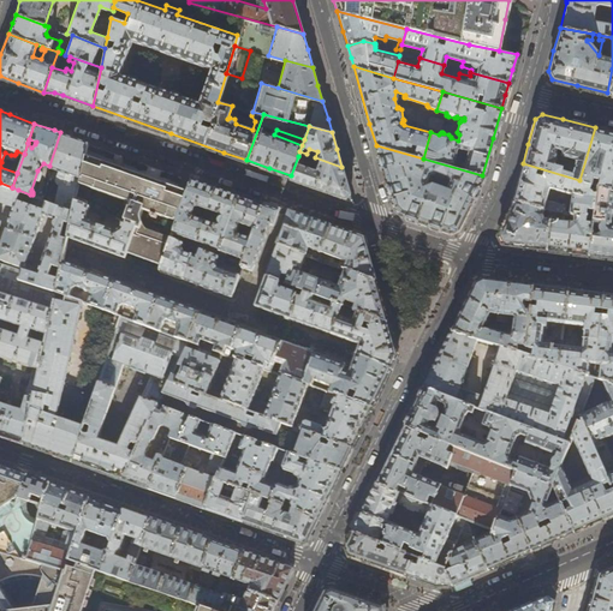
[(612,131),(595,127),(579,180),(596,185),(612,190),(612,131)]
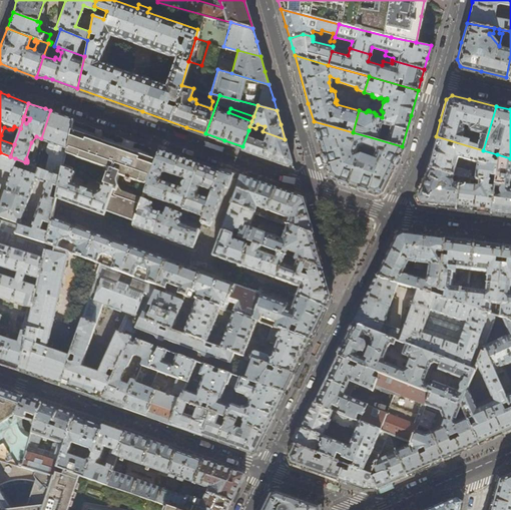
[(59,113),(50,110),(41,138),(48,140),(45,148),(47,152),(48,152),(44,169),(59,174),(61,165),(61,162),(64,151),(69,127),(71,118),(59,113)]
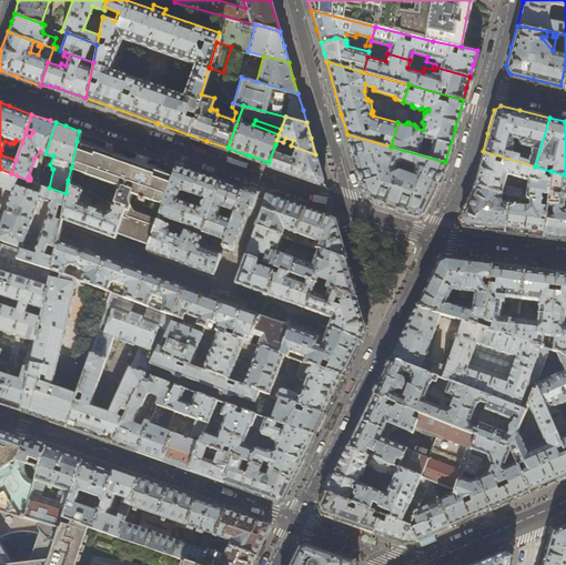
[(422,211),(433,189),(445,162),(391,147),(347,134),(357,169),(364,192),(370,198),(388,204),(396,208),(414,214),(422,211)]
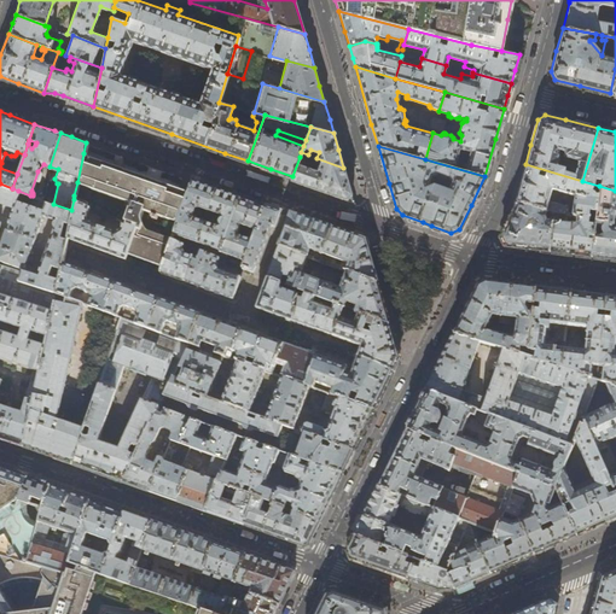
[(98,158),(83,153),(77,182),(129,200),(123,220),(134,224),(126,251),(143,257),(161,264),(163,257),(166,252),(170,237),(147,229),(144,226),(141,223),(140,220),(139,214),(140,208),(176,220),(186,191),(178,187),(98,158)]
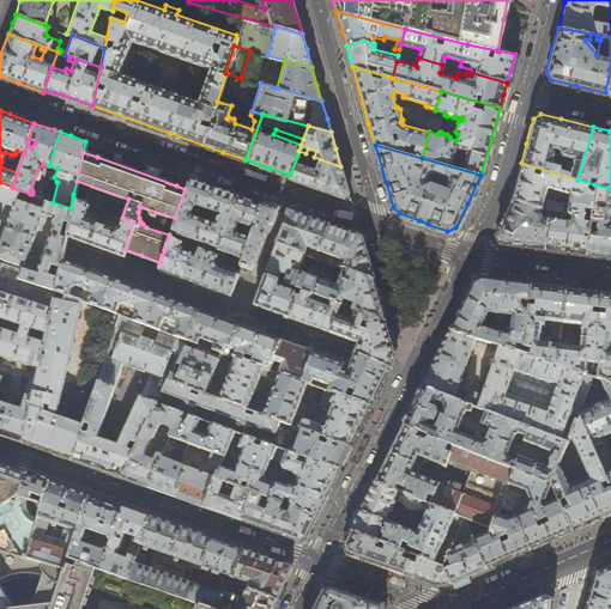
[(346,187),(340,166),(314,157),(310,168),(306,165),(308,159),(297,156),(290,175),(289,178),(310,186),(350,199),(346,187)]
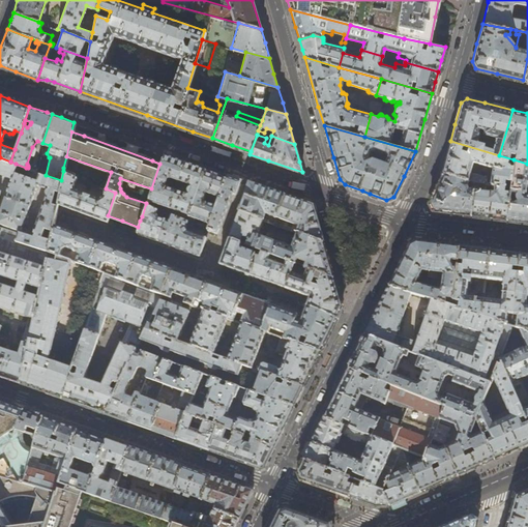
[(514,159),(499,155),(450,141),(446,155),(441,171),(467,178),(470,179),(474,180),(482,181),(485,174),(469,171),(472,160),(492,167),(490,182),(493,183),(510,185),(514,159)]
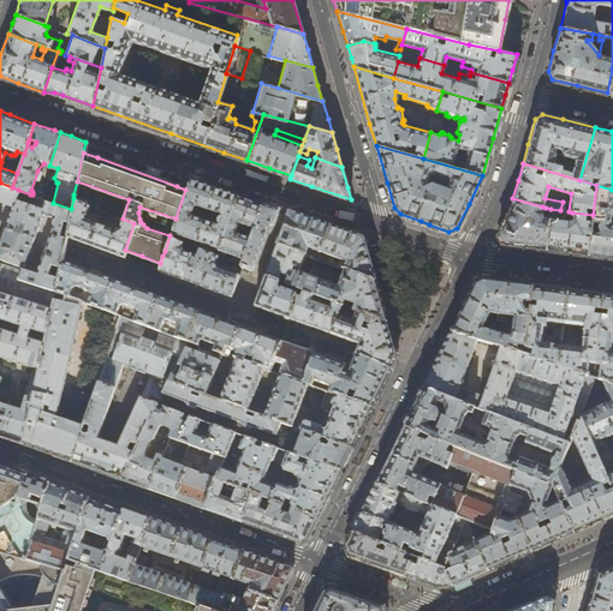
[(190,178),(185,190),(176,219),(171,231),(195,239),(202,219),(191,215),(189,210),(191,209),(191,208),(191,205),(195,203),(196,204),(195,207),(201,209),(202,205),(206,208),(213,186),(196,180),(190,178)]
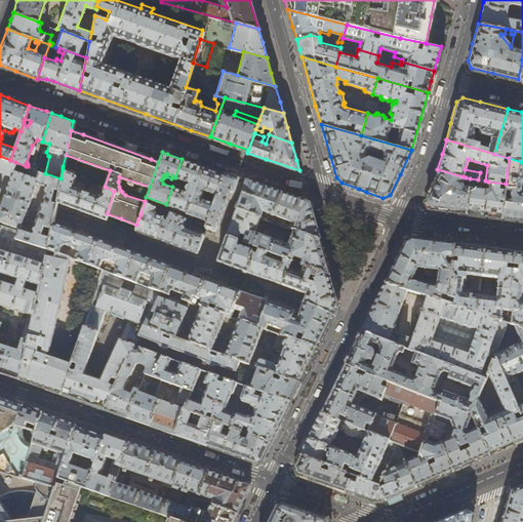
[(10,227),(0,223),(0,233),(45,247),(47,237),(40,234),(42,226),(49,228),(51,221),(55,201),(50,200),(53,187),(58,189),(61,178),(45,173),(36,169),(32,168),(28,166),(26,166),(24,172),(13,169),(15,162),(10,160),(0,156),(0,171),(10,175),(0,204),(0,219),(11,224),(10,227)]
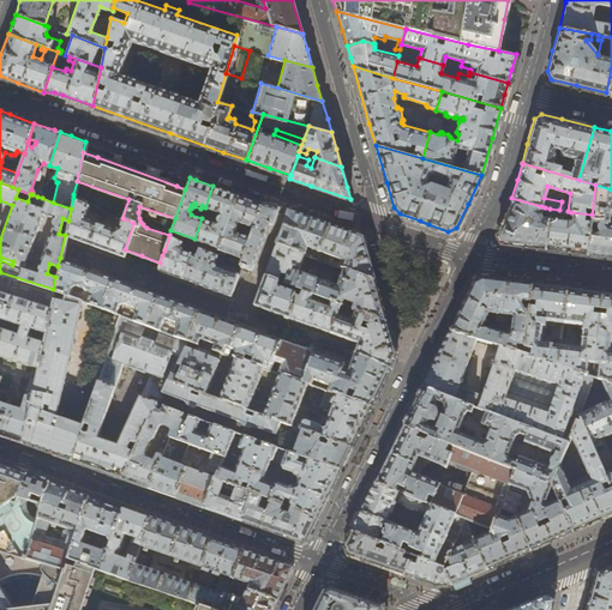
[(611,194),(611,189),(595,185),(592,215),(587,253),(606,255),(611,255),(611,223),(609,224),(611,194)]
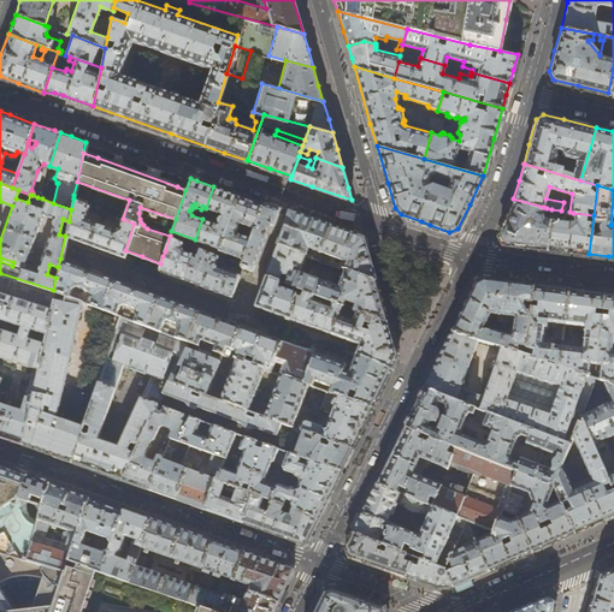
[(222,189),(213,186),(206,208),(211,209),(210,212),(214,214),(216,211),(217,212),(219,215),(218,215),(217,218),(217,219),(217,221),(214,223),(202,219),(195,239),(219,248),(237,195),(222,189)]
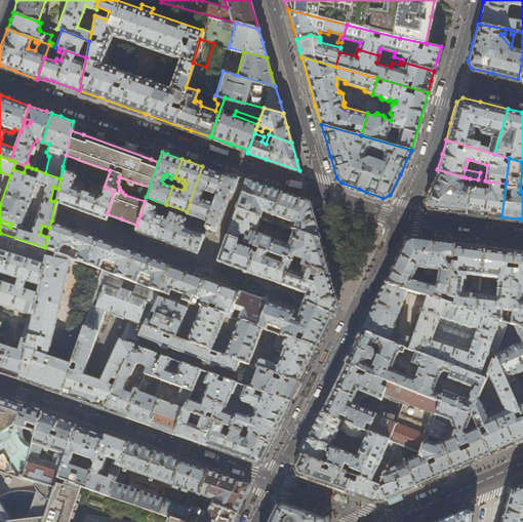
[(209,169),(202,166),(187,211),(185,217),(164,209),(155,237),(197,252),(203,232),(202,232),(201,233),(187,227),(191,214),(204,218),(202,225),(205,226),(212,202),(201,197),(202,193),(207,195),(208,191),(215,193),(223,173),(209,169)]
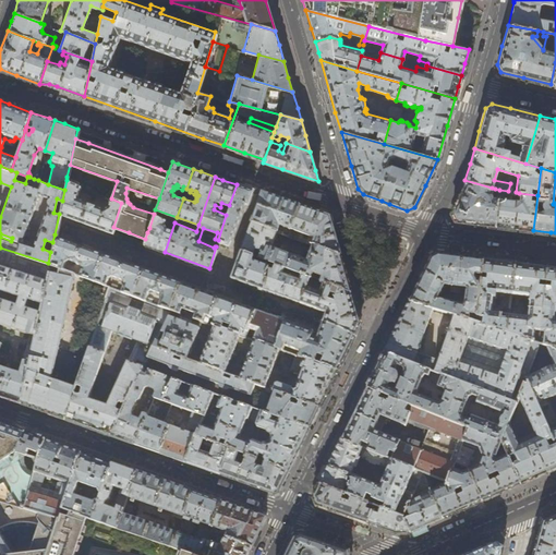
[(77,185),(67,180),(64,190),(62,201),(61,205),(60,208),(59,213),(83,221),(111,232),(113,227),(121,203),(111,198),(109,198),(107,206),(103,208),(76,198),(76,194),(79,185),(77,185)]
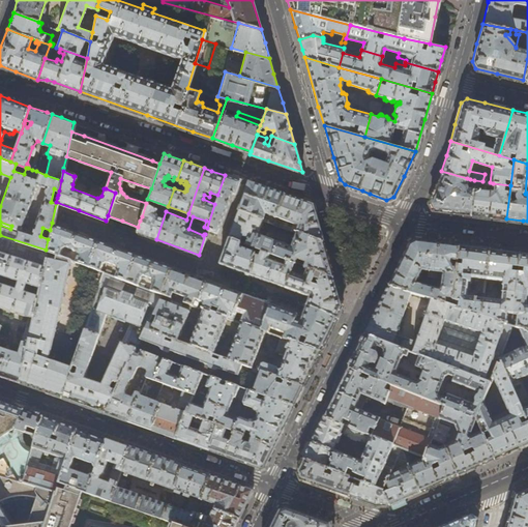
[(465,184),(467,178),(441,171),(440,175),(428,202),(432,209),(437,210),(448,211),(470,214),(474,180),(470,179),(470,181),(471,183),(469,183),(468,186),(467,187),(467,185),(465,184)]
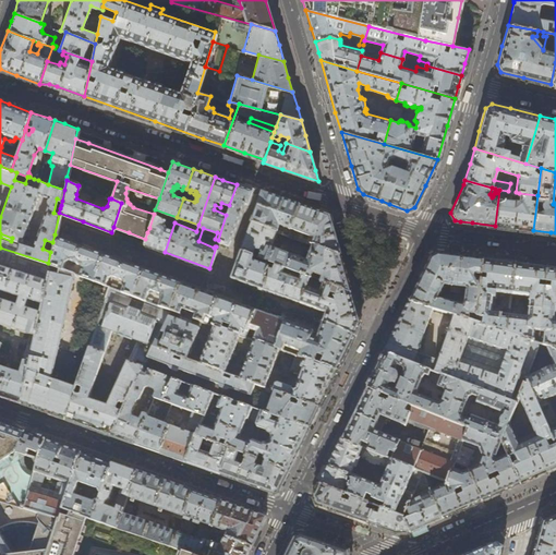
[(243,186),(237,184),(229,205),(226,215),(218,240),(217,241),(222,242),(227,244),(230,239),(244,202),(246,203),(251,190),(243,186)]
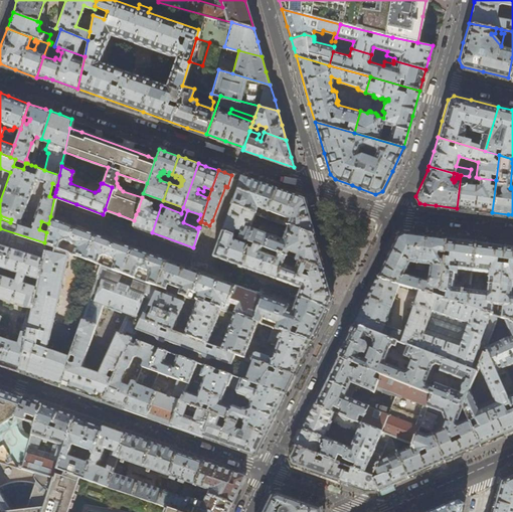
[(471,177),(469,176),(461,175),(457,208),(475,210),(492,212),(496,180),(479,178),(478,182),(470,181),(471,177)]
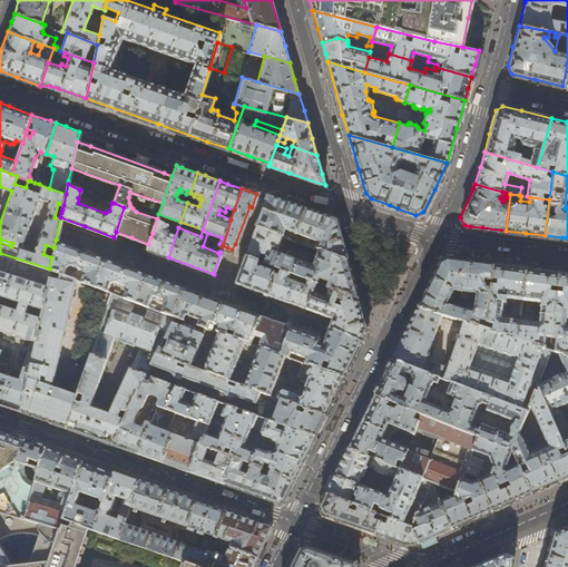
[(266,195),(255,225),(281,234),(284,227),(296,231),(304,208),(285,202),(266,195)]
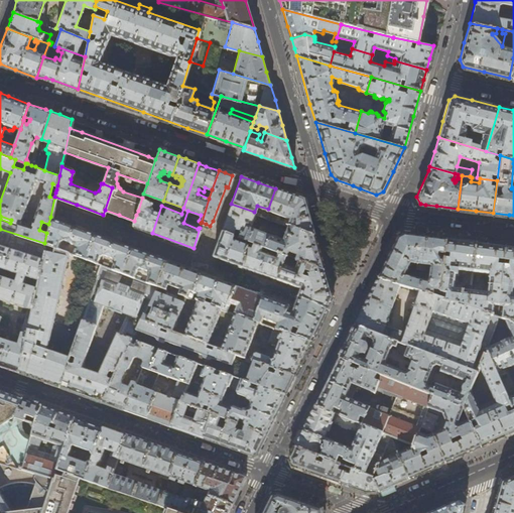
[(290,194),(275,188),(268,209),(265,216),(281,222),(283,219),(285,219),(285,220),(284,223),(287,224),(313,234),(307,213),(302,198),(290,194)]
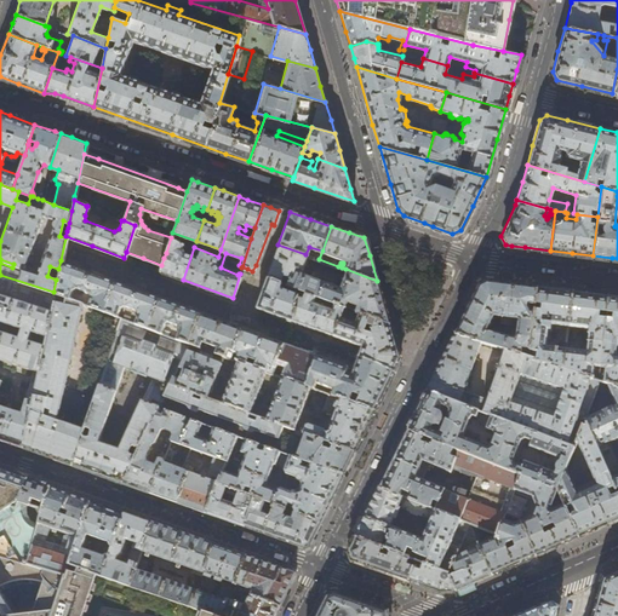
[(166,253),(170,254),(167,260),(164,258),(161,265),(159,271),(171,275),(183,280),(194,247),(171,237),(166,253)]
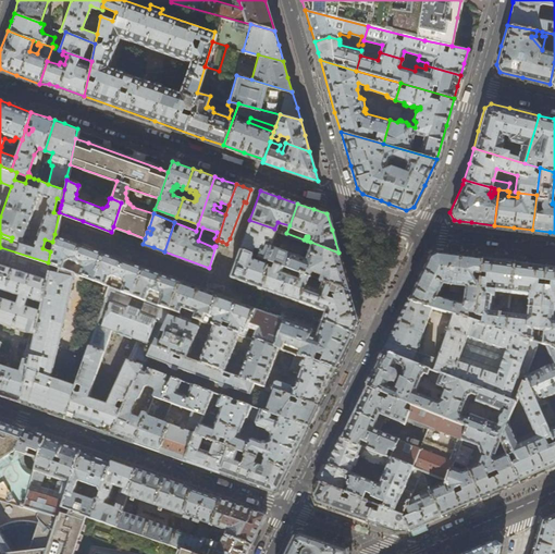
[(269,244),(274,229),(249,220),(239,248),(251,254),(255,247),(259,249),(257,255),(269,260),(283,265),(292,269),(309,275),(311,270),(319,273),(320,275),(319,279),(349,291),(342,266),(338,253),(310,242),(304,257),(269,244)]
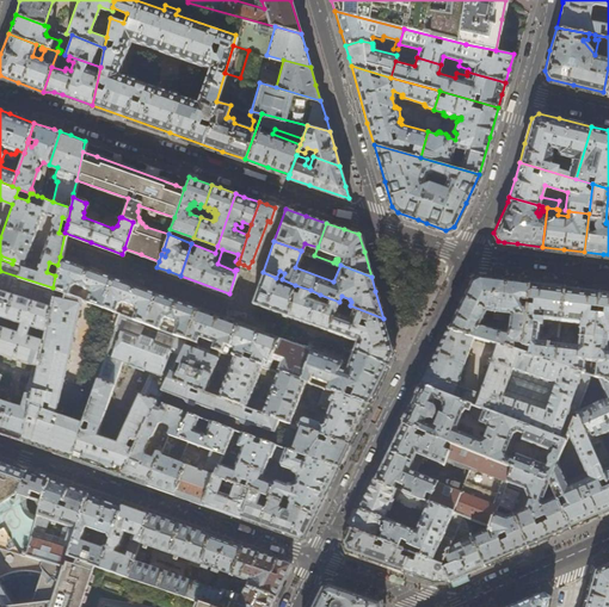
[(60,256),(57,265),(55,276),(53,287),(67,293),(71,285),(75,283),(87,287),(88,292),(86,299),(103,305),(112,276),(86,266),(60,256)]
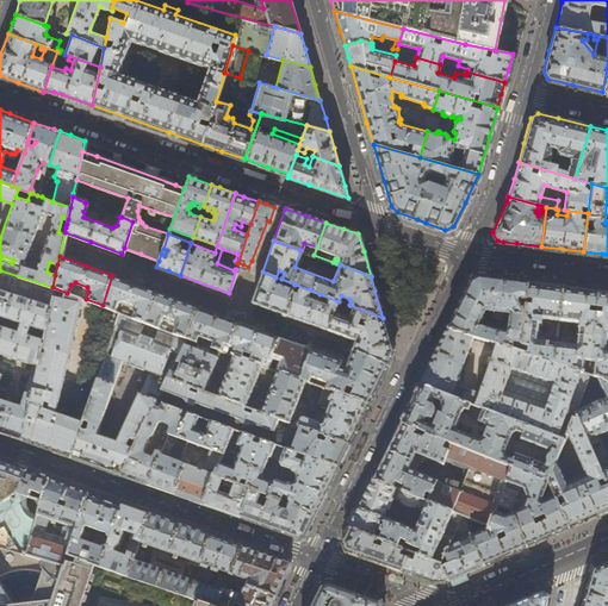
[(0,431),(20,438),(42,338),(25,332),(28,324),(43,330),(53,287),(0,270),(0,353),(30,362),(19,404),(0,398),(0,431)]
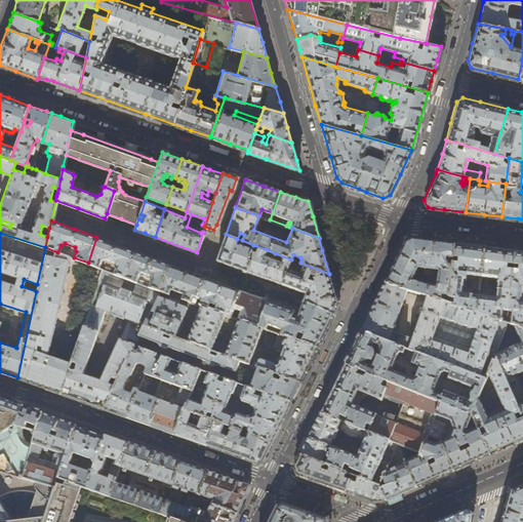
[(253,245),(242,240),(237,239),(226,234),(220,247),(216,259),(246,271),(250,262),(248,261),(253,245)]
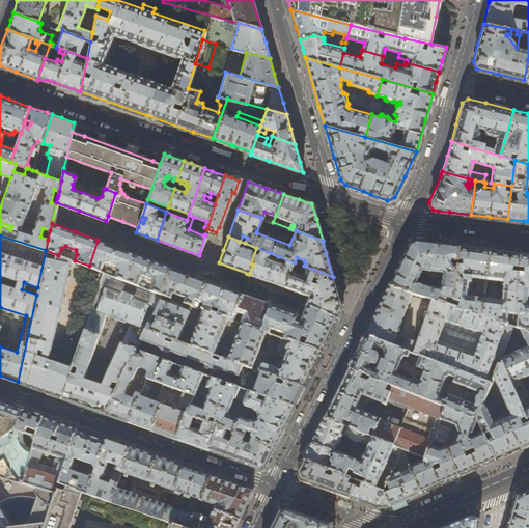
[(416,239),(409,243),(400,258),(389,283),(411,290),(432,298),(446,302),(446,296),(453,297),(460,244),(436,242),(416,239)]
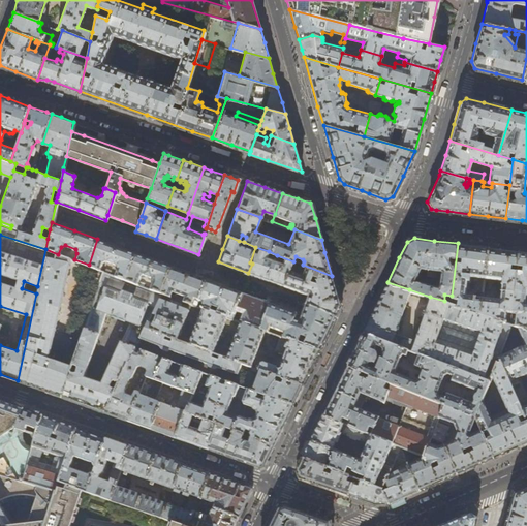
[(117,246),(97,239),(89,265),(99,269),(101,261),(105,259),(115,264),(117,268),(114,274),(125,278),(135,253),(117,246)]
